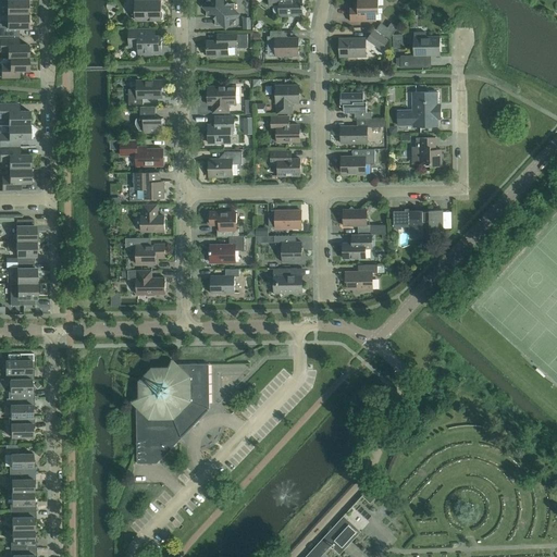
[(8,14),(28,14),(27,0),(19,0),(0,0),(0,5),(8,5),(8,14)]
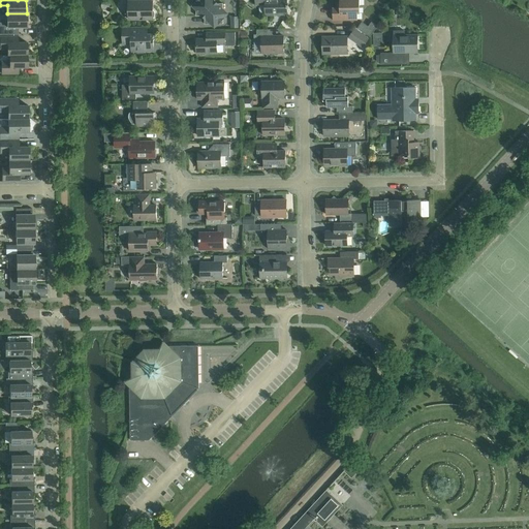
[(131,0),(132,1),(128,1),(128,20),(153,20),(152,1),(151,1),(150,0),(131,0)]
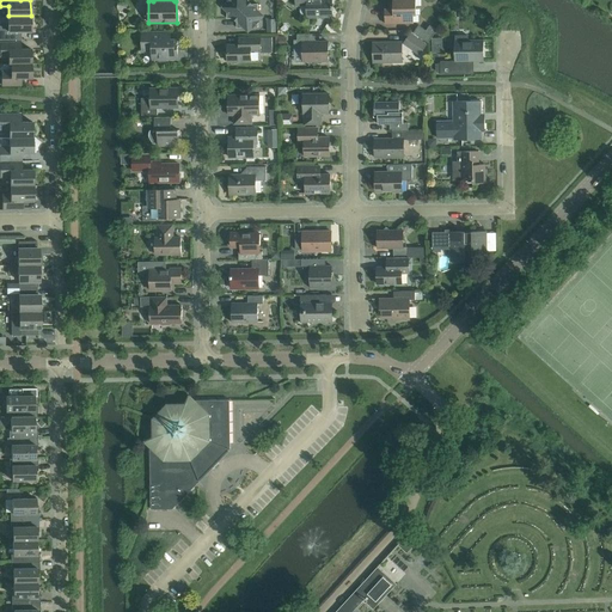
[(234,18),(237,20),(237,28),(258,28),(257,5),(250,5),(249,2),(248,0),(226,0),(227,19),(234,18)]
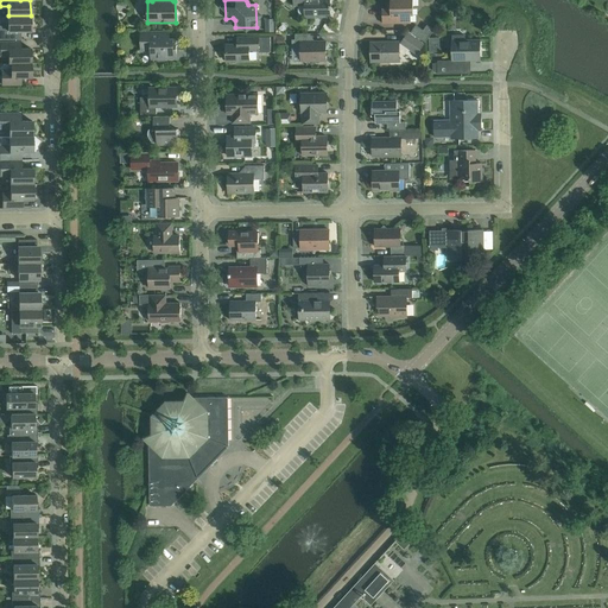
[(293,0),(293,6),(304,6),(305,18),(330,18),(329,0),(293,0)]
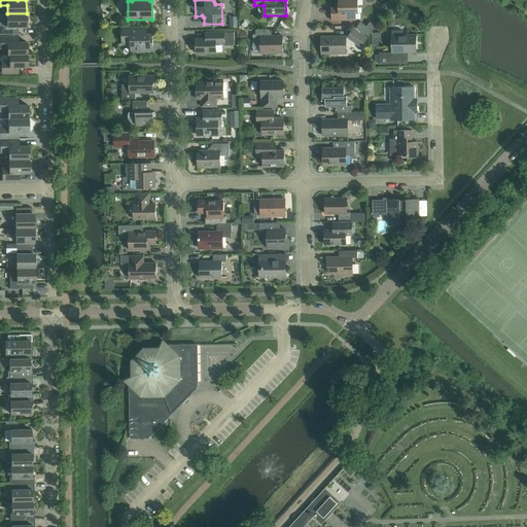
[(355,13),(358,13),(357,0),(338,0),(339,8),(331,8),(331,21),(356,21),(355,13)]
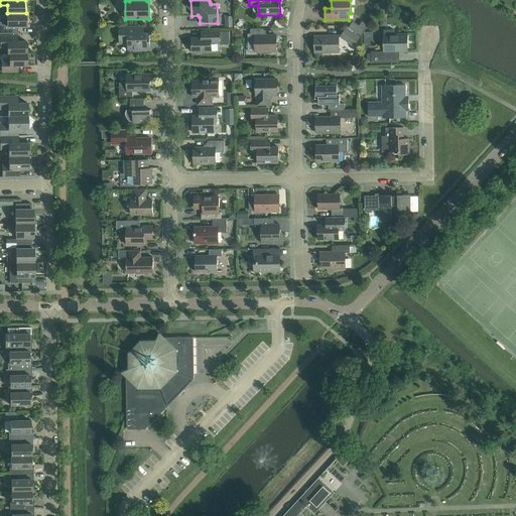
[(26,13),(7,13),(7,22),(0,22),(0,33),(18,33),(17,26),(26,26),(26,13)]
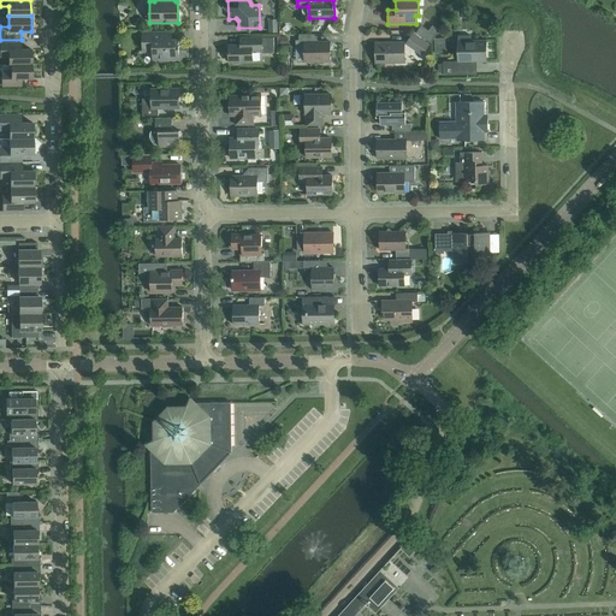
[(431,43),(439,30),(432,25),(428,31),(421,25),(416,33),(431,43)]
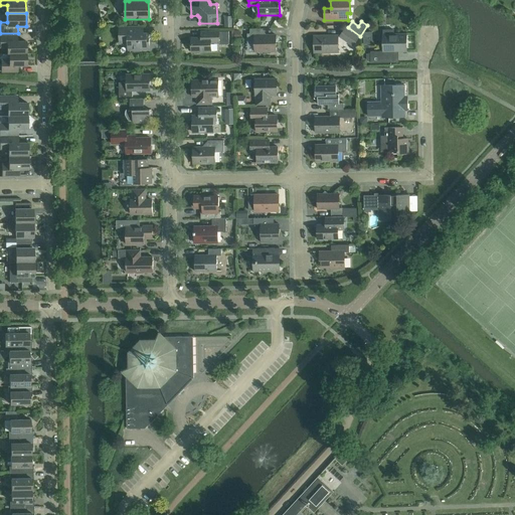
[(133,27),(119,27),(120,43),(128,43),(128,50),(149,50),(149,33),(144,33),(143,27),(133,27)]
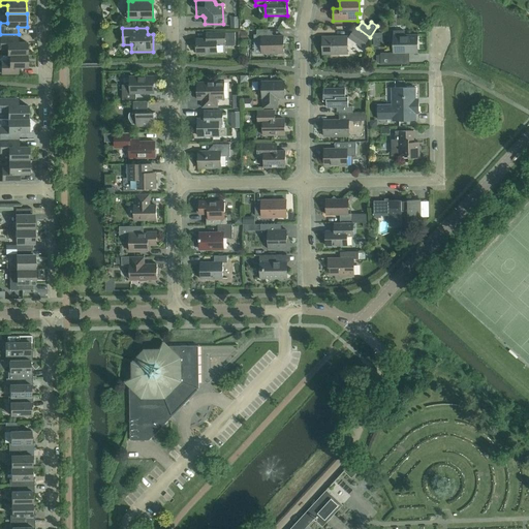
[(362,47),(368,38),(354,29),(349,38),(362,47)]
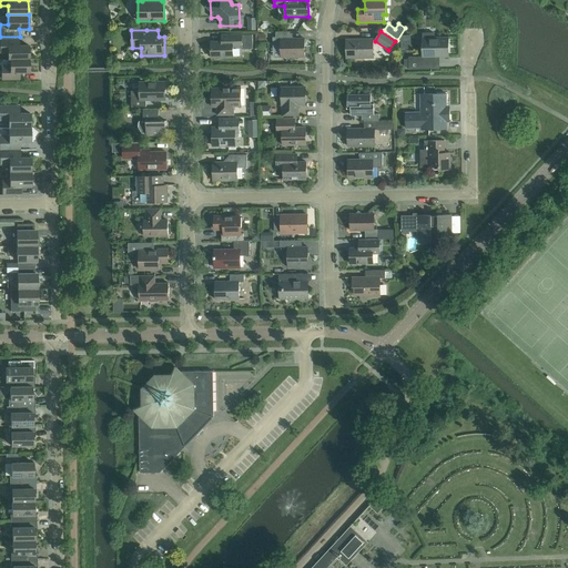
[(275,36),(273,36),(273,48),(281,47),(281,58),(304,57),(304,39),(290,39),(288,32),(275,32),(275,36)]
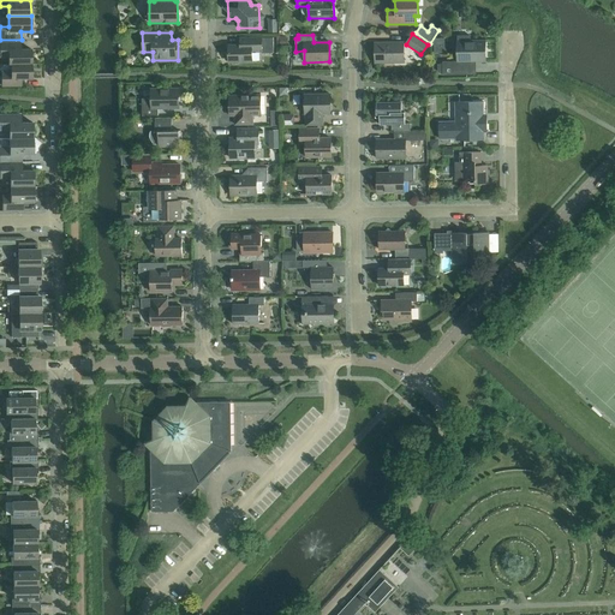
[(457,61),(453,61),(442,61),(442,76),(472,75),(471,63),(485,61),(485,41),(470,41),(470,36),(458,36),(458,41),(457,41),(457,61)]
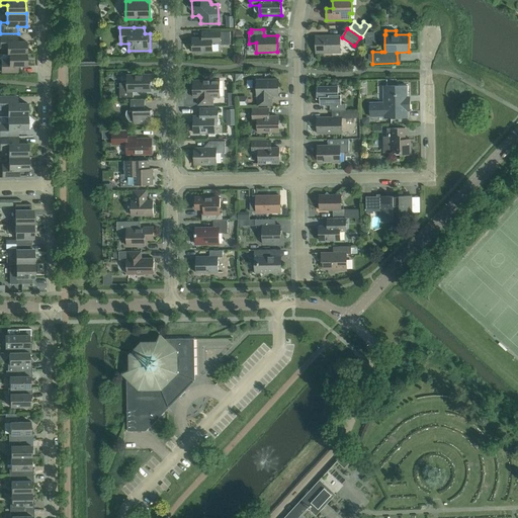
[(201,38),(192,38),(192,53),(195,53),(196,54),(200,54),(202,53),(212,52),(212,42),(220,42),(220,45),(231,45),(231,31),(220,32),(205,32),(201,32),(201,38)]
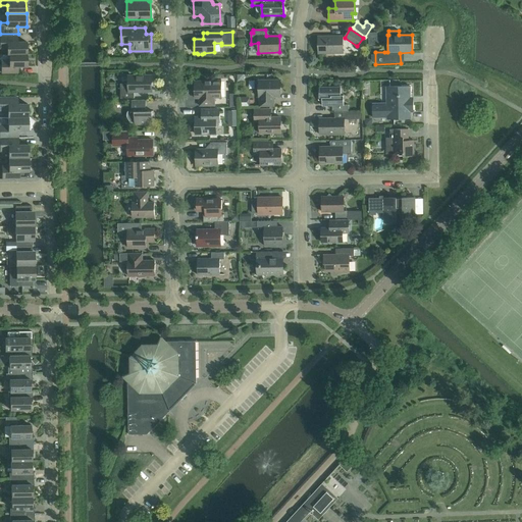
[(9,54),(27,54),(27,42),(13,42),(13,36),(0,36),(0,48),(7,48),(7,55),(9,55),(9,54)]
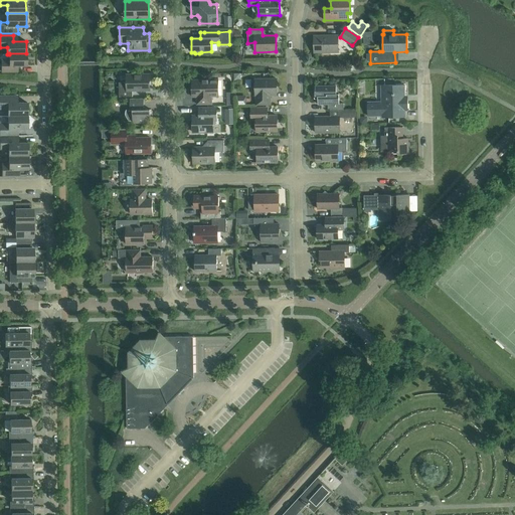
[(338,52),(338,36),(314,36),(314,52),(338,52)]
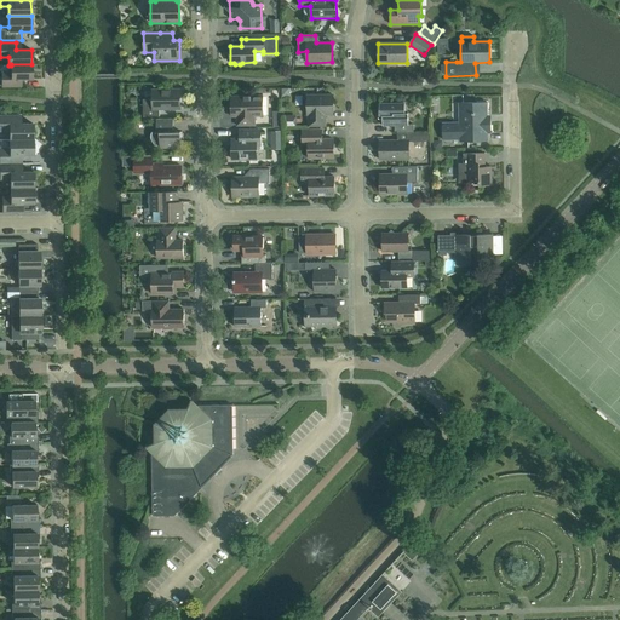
[(11,64),(11,65),(11,73),(1,73),(1,87),(18,86),(17,79),(32,79),(32,64),(11,64)]
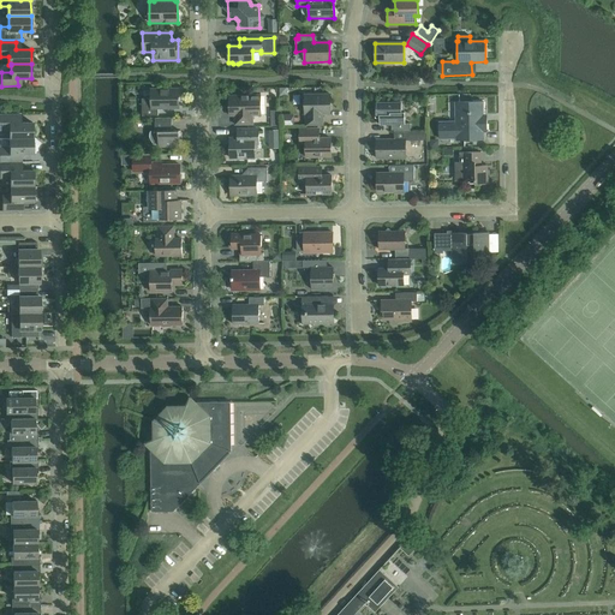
[(142,99),(142,115),(157,115),(157,108),(179,108),(179,89),(151,89),(151,99),(142,99)]
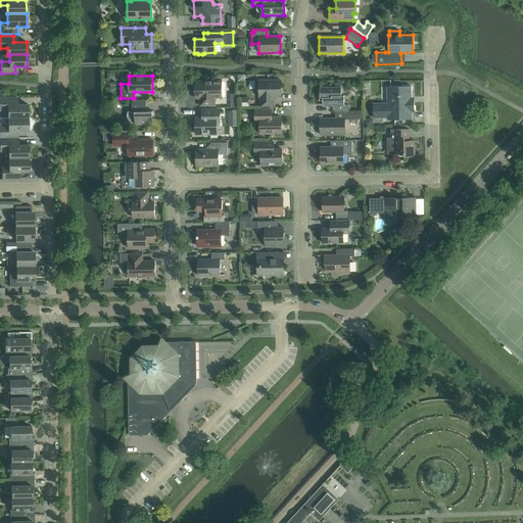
[(199,95),(199,106),(215,106),(215,98),(222,98),(222,81),(195,82),(195,95),(199,95)]
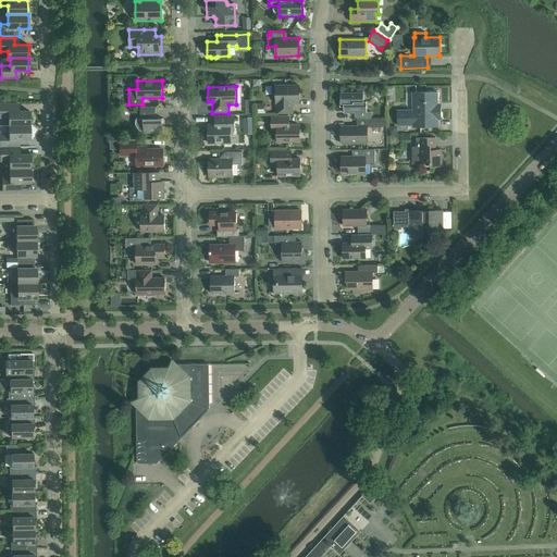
[(276,103),(277,114),(293,114),(292,103),(299,103),(299,86),(275,86),(276,103)]
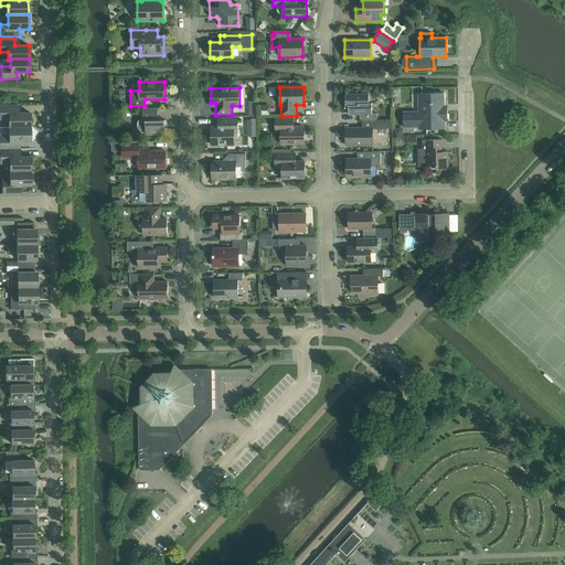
[(445,129),(444,121),(447,121),(447,112),(444,112),(444,94),(420,94),(422,112),(403,113),(403,128),(418,127),(418,129),(445,129)]
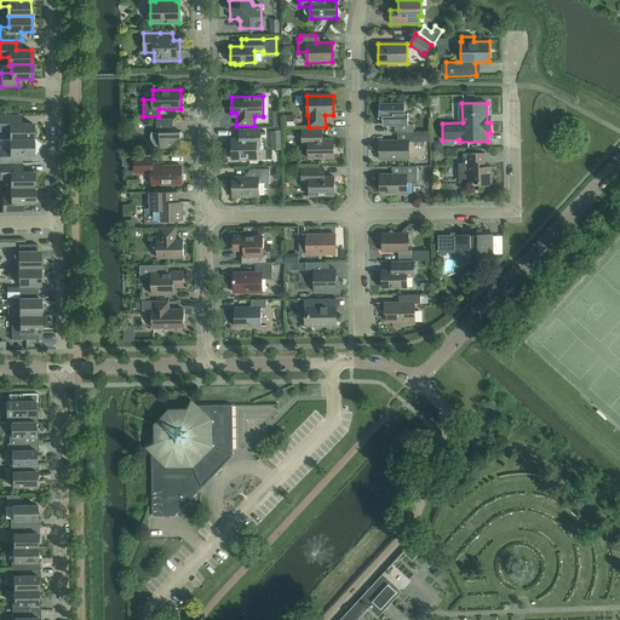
[(397,133),(414,133),(413,125),(408,125),(408,113),(405,113),(405,104),(379,104),(379,116),(383,116),(383,126),(397,126),(397,133)]
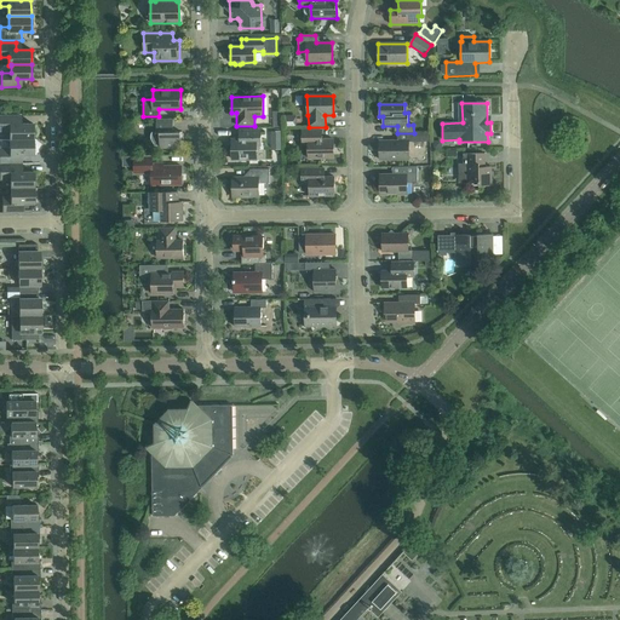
[(280,114),(279,125),(296,126),(296,115),(280,114)]
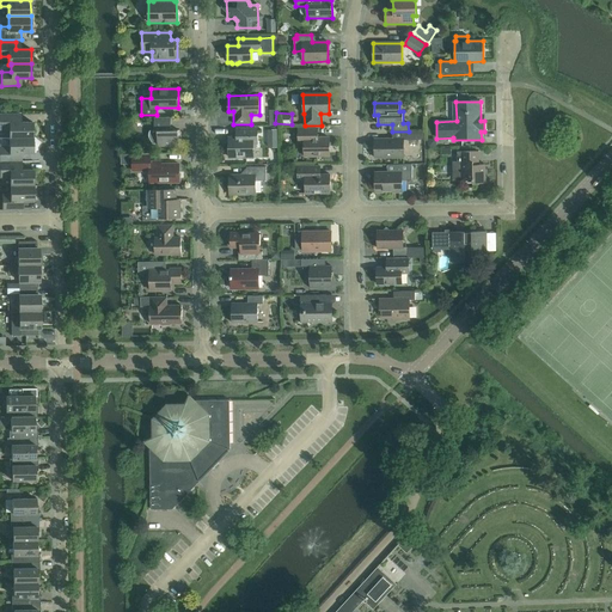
[(10,138),(32,138),(32,122),(20,122),(20,115),(0,114),(0,129),(10,129),(10,138)]
